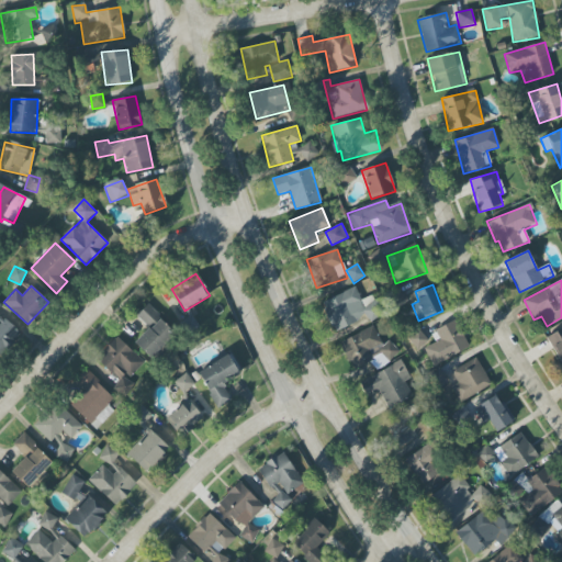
[(361,301),(356,288),(321,302),(334,332),(367,317),(369,322),(380,317),(371,296),(361,301)]
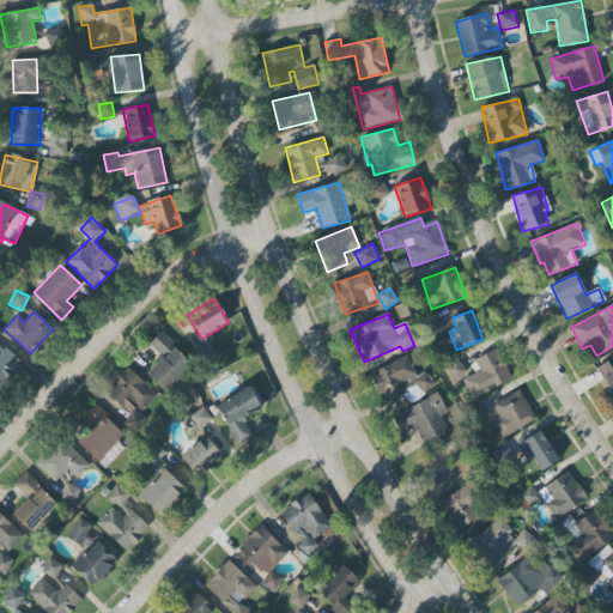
[(163,392),(192,365),(162,333),(149,344),(163,358),(146,374),(163,392)]
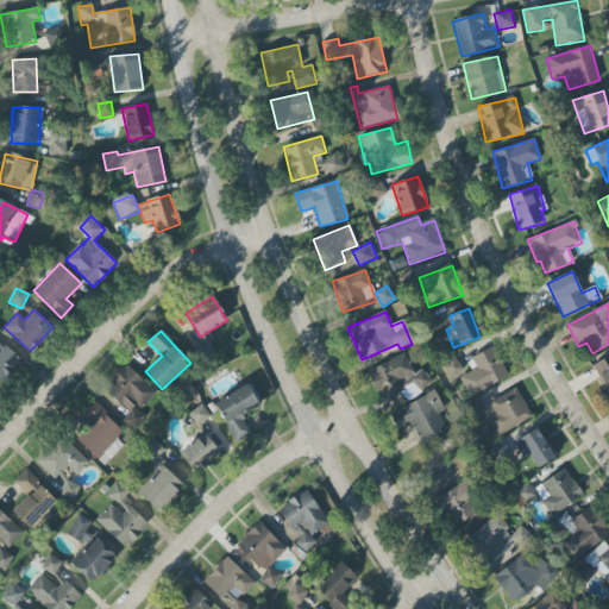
[(195,347),(201,360),(214,356),(208,341),(195,347)]
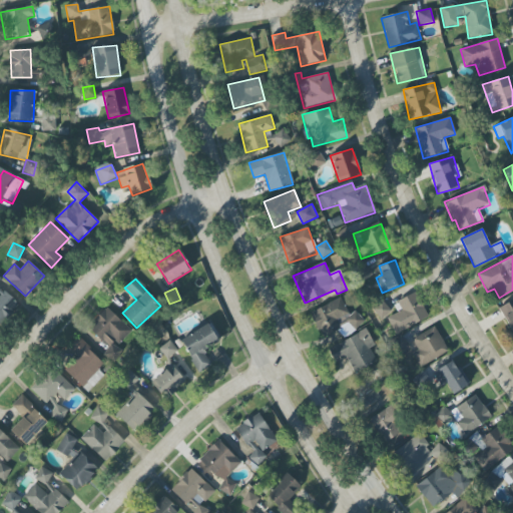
[(19,305),(4,291),(0,295),(0,325),(0,326),(19,305)]
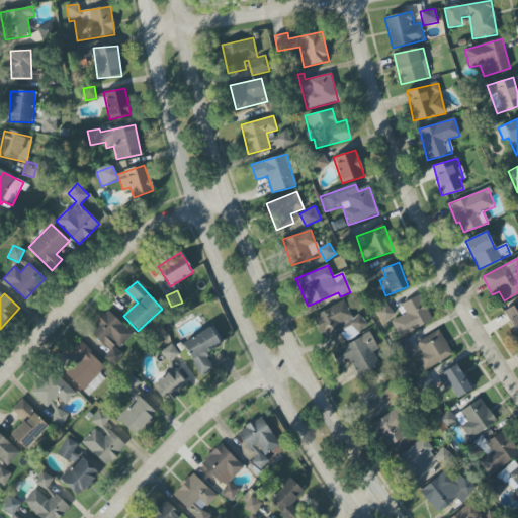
[(398,307),(402,317),(392,321),(399,336),(430,323),(419,296),(398,307)]
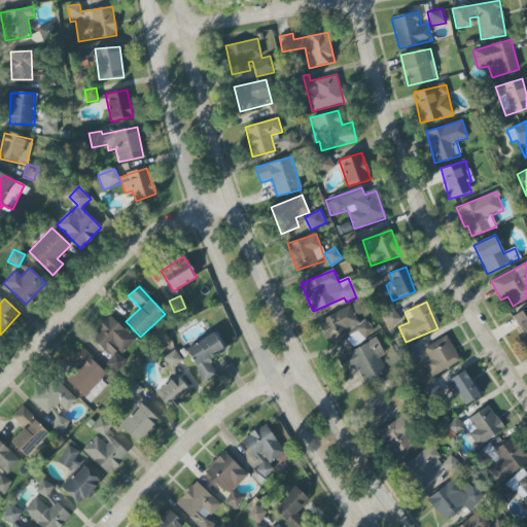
[(359,323),(350,306),(318,322),(331,348),(349,339),(352,345),(375,334),(366,319),(359,323)]
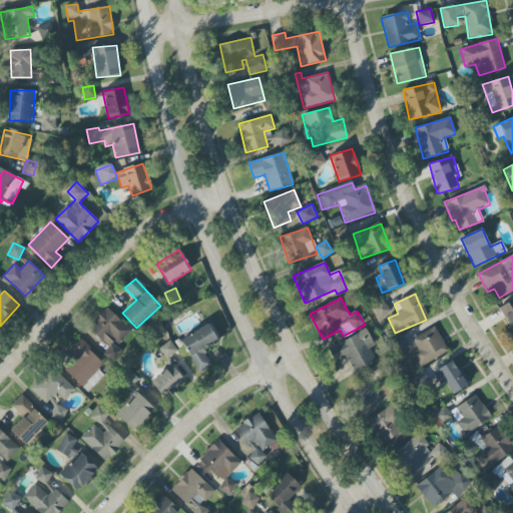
[(512,300),(500,306),(512,335),(512,334),(512,300)]
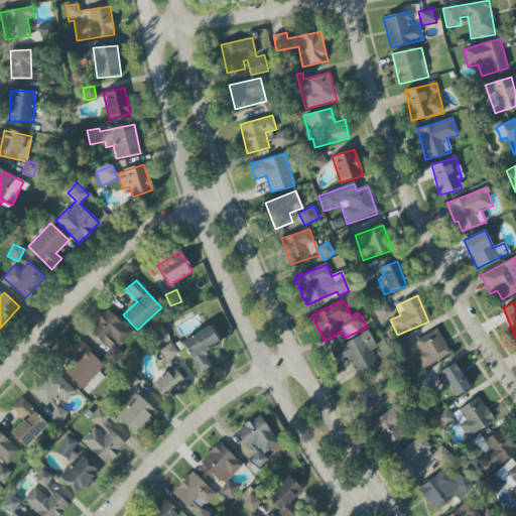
[(374,311),(383,321),(393,313),(384,302),(374,311)]
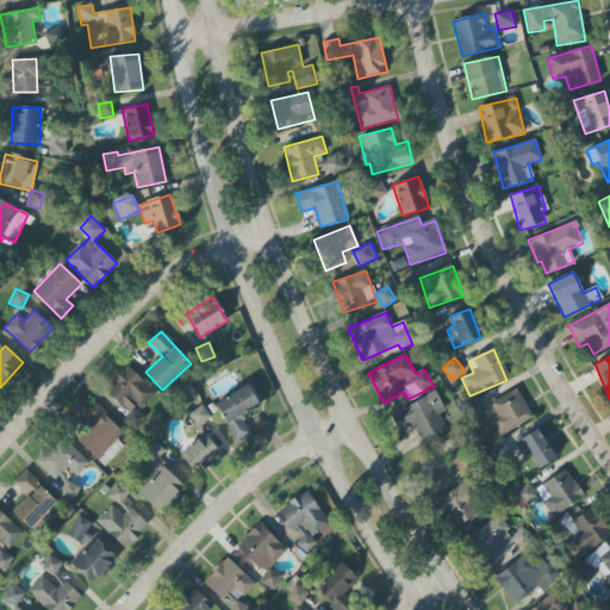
[(156,394),(128,366),(104,390),(129,415),(124,421),(134,431),(147,419),(138,412),(156,394)]
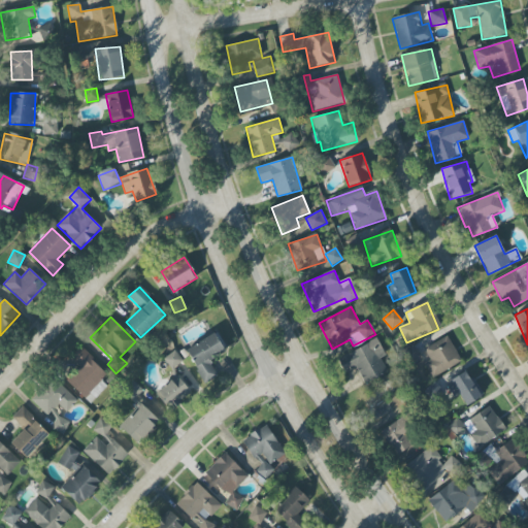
[(203,384),(218,376),(209,359),(224,352),(216,334),(187,348),(203,384)]
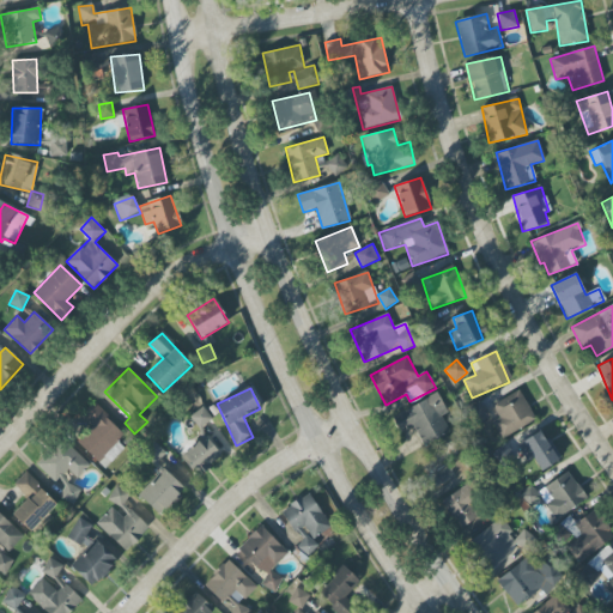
[(501,439),(535,422),(520,390),(492,405),(499,419),(492,423),(501,439)]
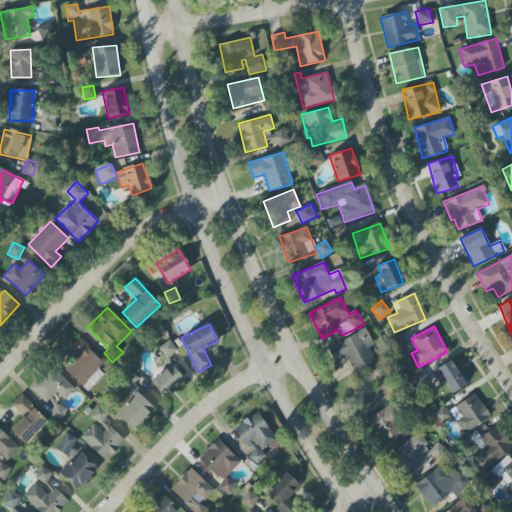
[(328,347),(334,362),(344,357),(351,373),(379,359),(365,330),(328,347)]
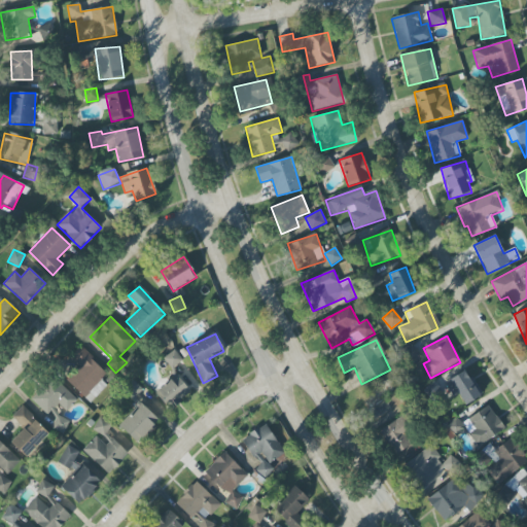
[(171,369),(182,361),(175,350),(164,357),(171,369)]
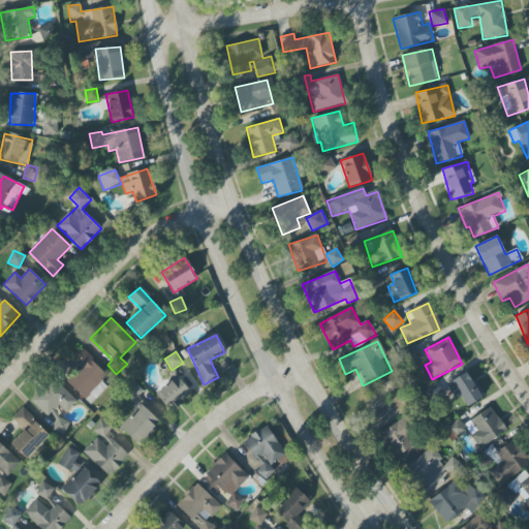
[(196,389),(180,371),(156,395),(173,412),(196,389)]
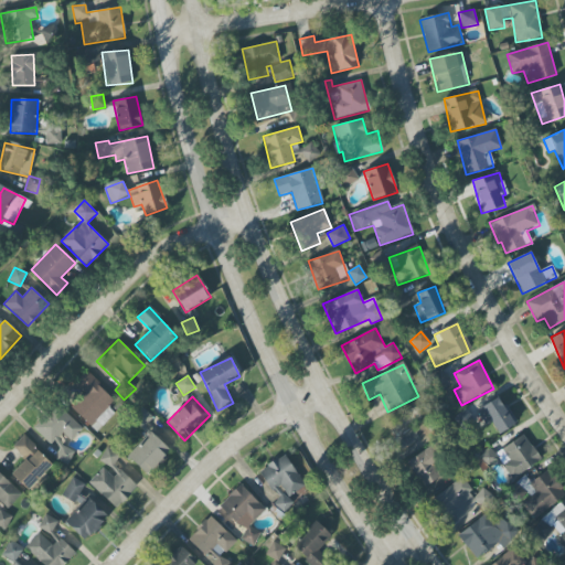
[(487,426),(491,423),(499,434),(516,423),(500,396),(477,411),(487,426)]
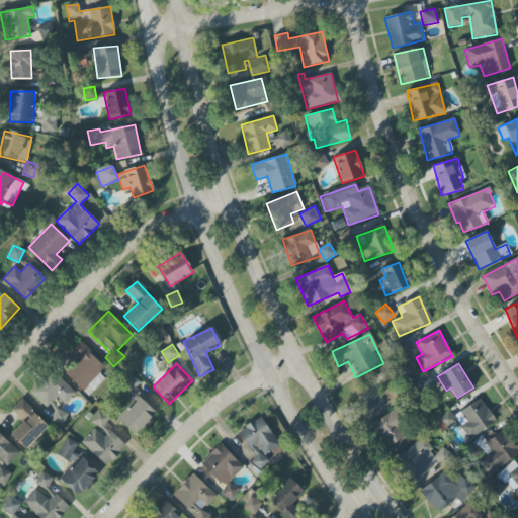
[(47,408),(57,397),(66,405),(76,393),(52,370),(30,394),(47,408)]
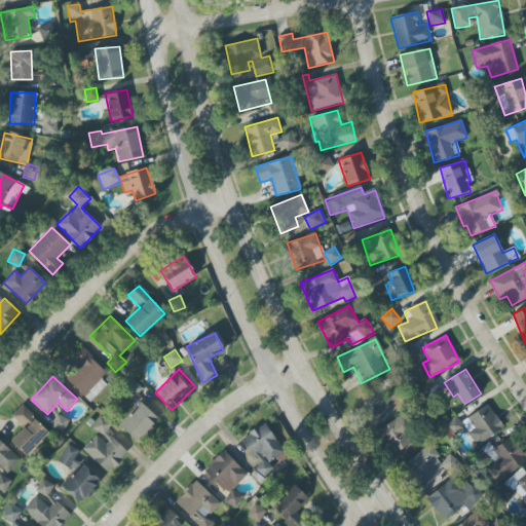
[(138,443),(160,418),(136,396),(142,389),(133,380),(122,390),(138,405),(118,425),(138,443)]
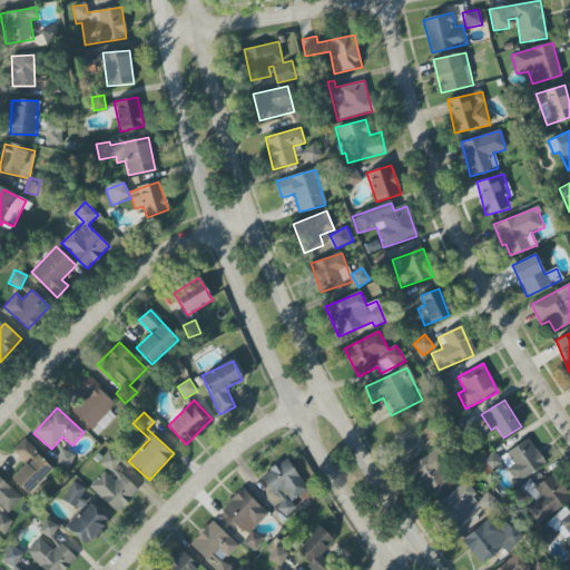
[(499,459),(494,452),(483,459),(492,472),(503,464),(517,484),(546,464),(529,439),(499,459)]
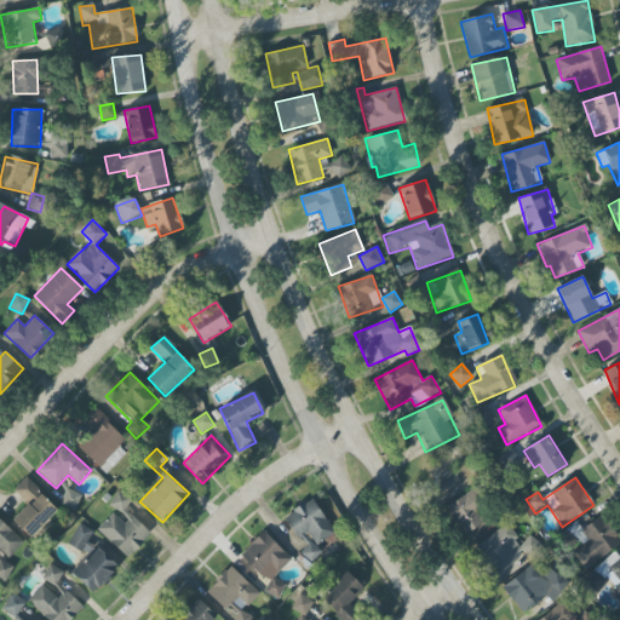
[(13,492),(27,505),(12,521),(30,538),(58,510),(26,478),(13,492)]
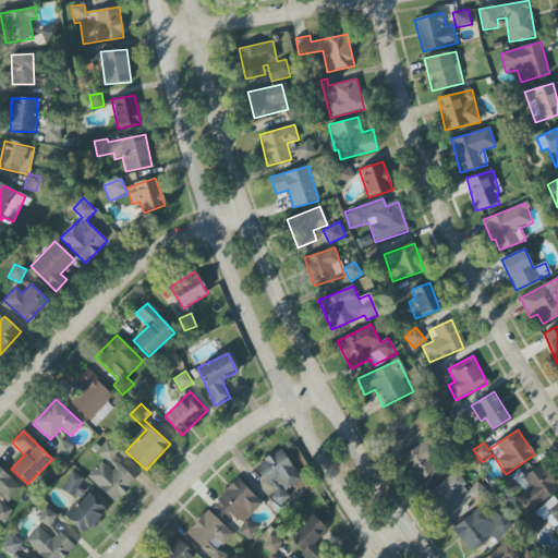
[(55,453),(65,460),(73,447),(61,440),(55,453)]
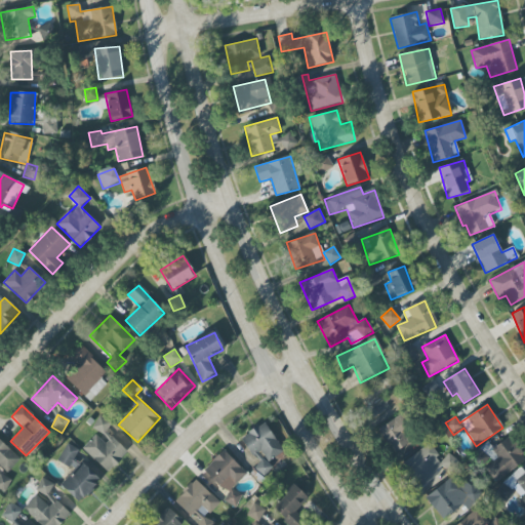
[(82,448),(109,473),(128,452),(105,431),(110,426),(101,416),(91,427),(97,433),(82,448)]
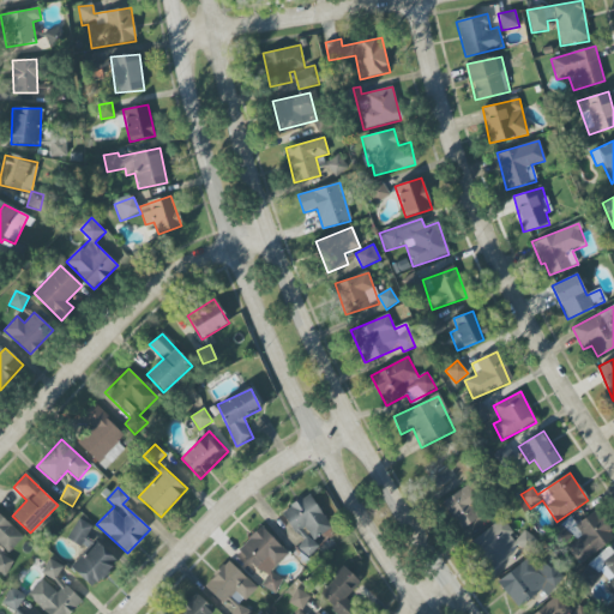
[(444,499),(458,529),(483,516),(470,487),(444,499)]
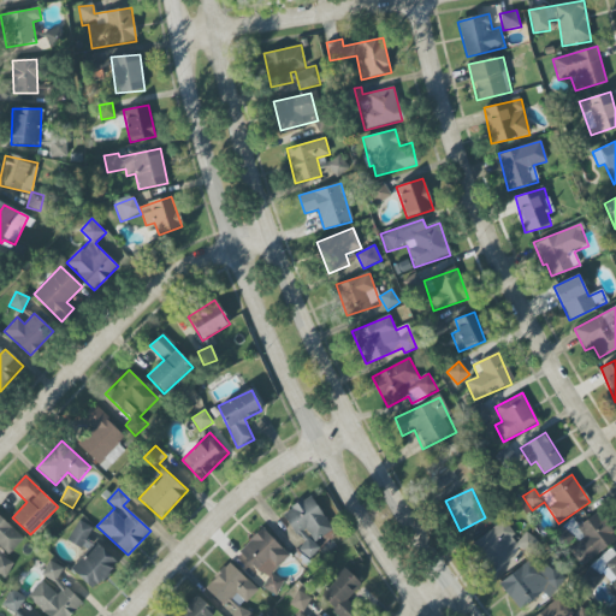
[(333,531),(311,496),(283,514),(303,545),(295,550),(303,563),(321,552),(314,542),(333,531)]
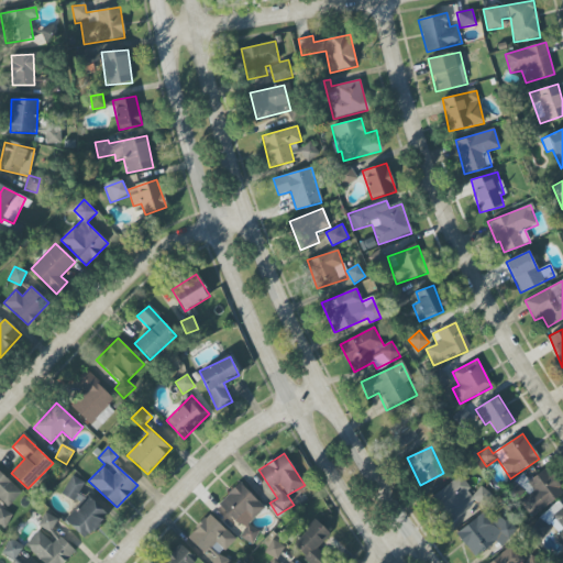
[(529,481),(523,474),(516,479),(528,496),(519,503),(531,518),(562,493),(562,490),(547,468),(529,481)]
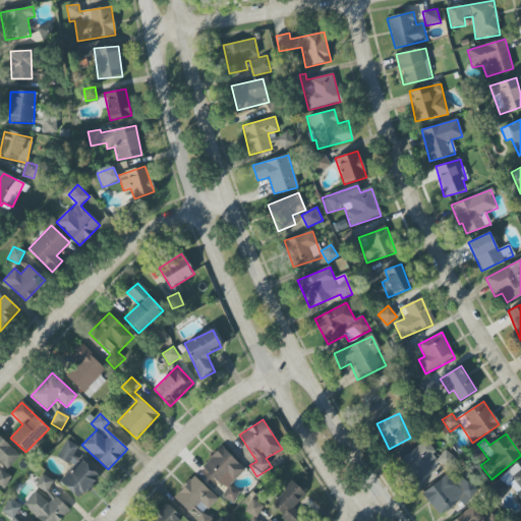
[(19,456),(0,437),(0,487),(1,488),(12,477),(5,471),(19,456)]
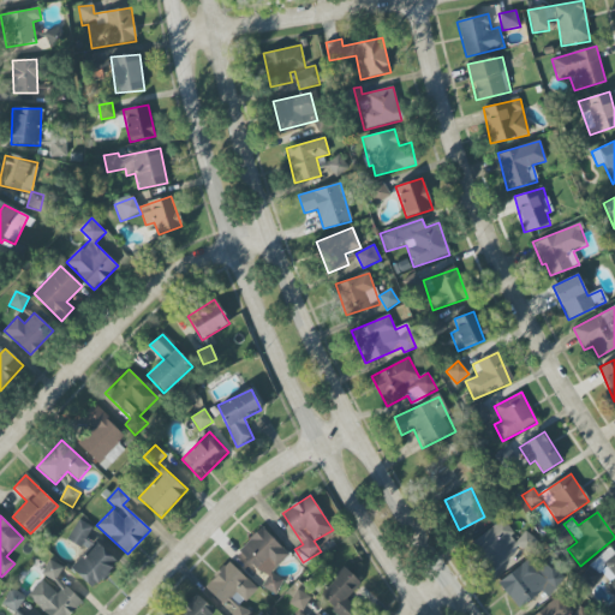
[(93,590),(118,563),(99,544),(95,548),(85,538),(93,530),(82,520),(67,536),(85,554),(71,568),(93,590)]
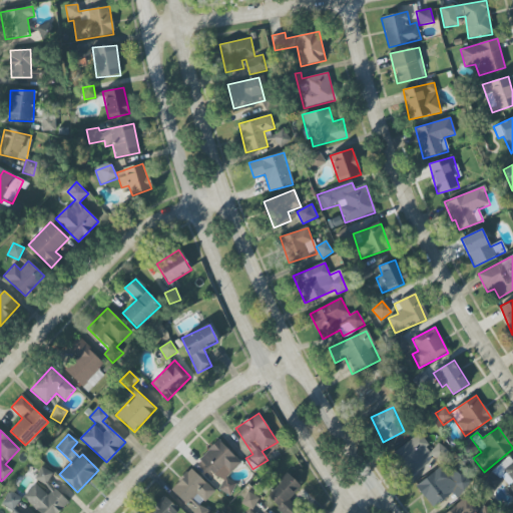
[(429,464),(427,460),(435,455),(440,462),(449,456),(441,444),(431,450),(420,434),(393,452),(409,477),(429,464)]
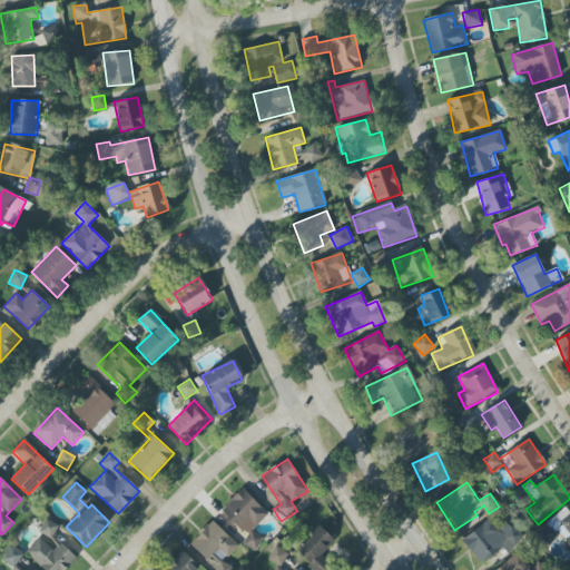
[(222,509),(246,536),(268,516),(244,489),(222,509)]
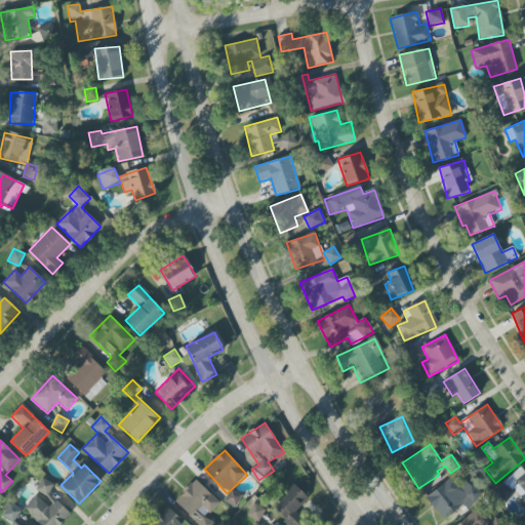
[(524,507),(524,472),(522,469),(492,492),(501,503),(514,493),(524,507)]
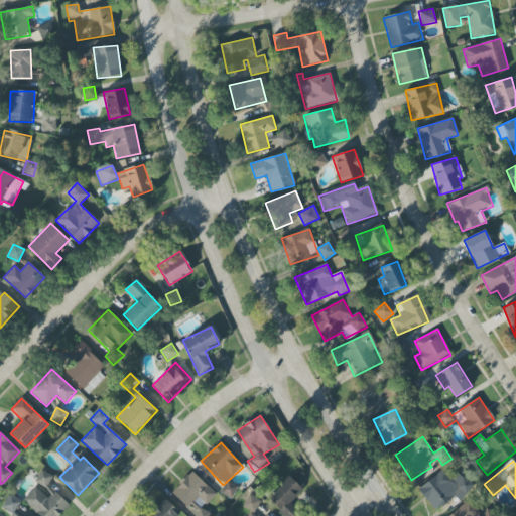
[(418,490),(436,511),(455,496),(460,502),(471,491),(447,465),(418,490)]
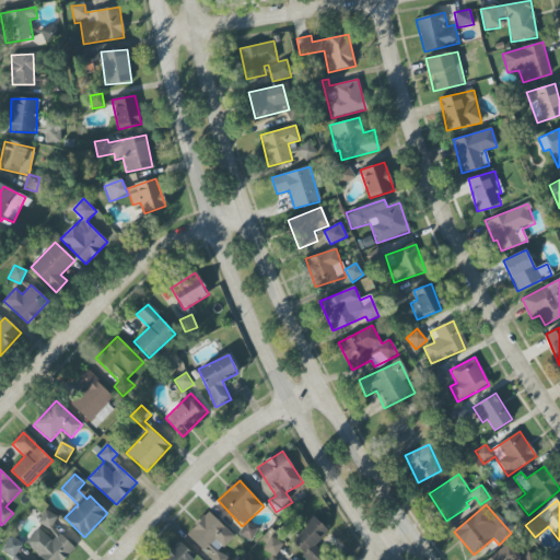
[(38,523),(50,529),(57,516),(45,510),(38,523)]
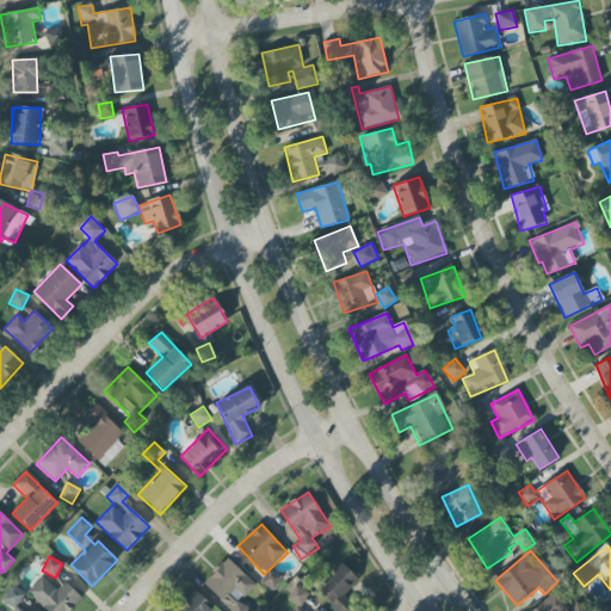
[(255,585),(228,559),(205,581),(234,610),(232,610),(251,610),(240,602),(255,585)]
